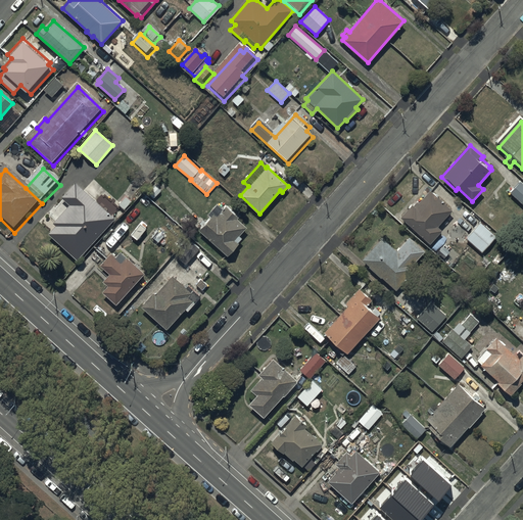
[(522,184),(520,182),(510,192),(522,203),(522,184)]
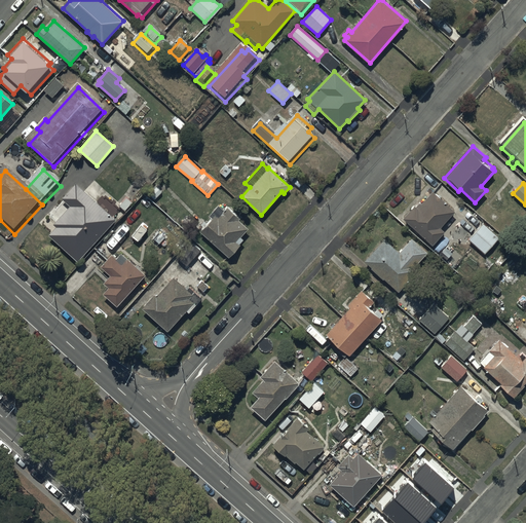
[(79,268),(118,225),(77,189),(64,204),(72,212),(54,230),(58,232),(49,241),(79,268)]
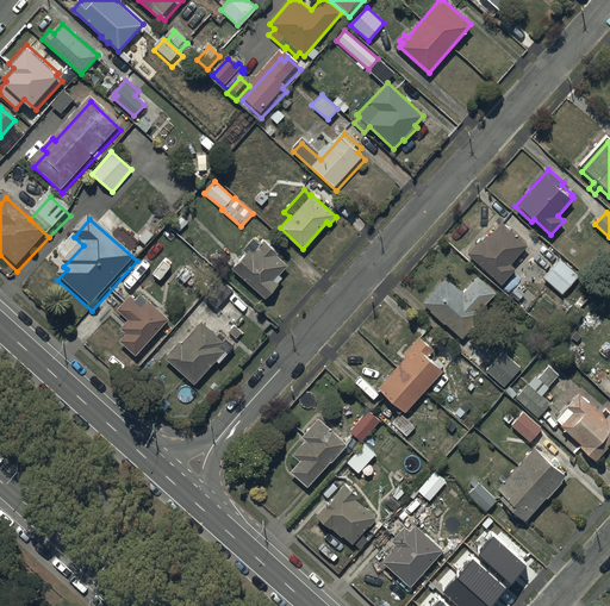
[(528,250),(503,226),(489,241),(487,239),(471,257),(503,287),(515,274),(510,269),(528,250)]
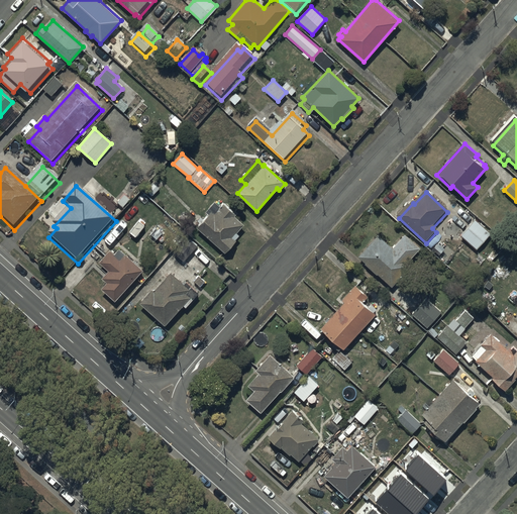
[(118,209),(104,196),(98,203),(112,216),(118,209)]
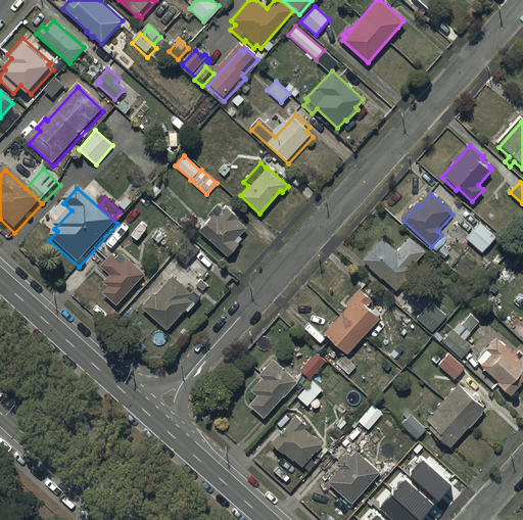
[(223,208),(218,203),(207,214),(210,217),(199,229),(227,255),(238,243),(237,242),(242,238),(239,235),(246,228),(237,219),(238,217),(226,204),(223,208)]
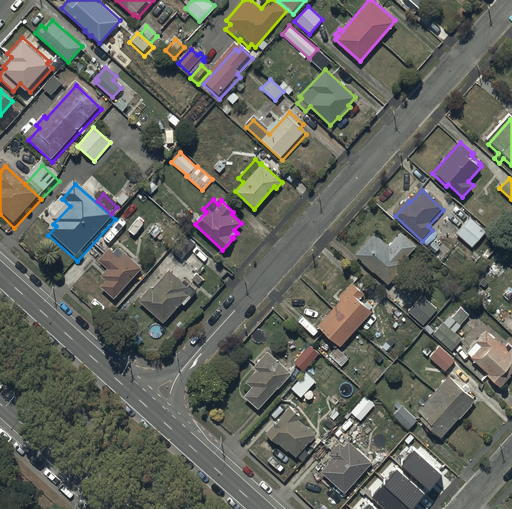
[(487,236),(471,222),(458,236),(474,250),(487,236)]
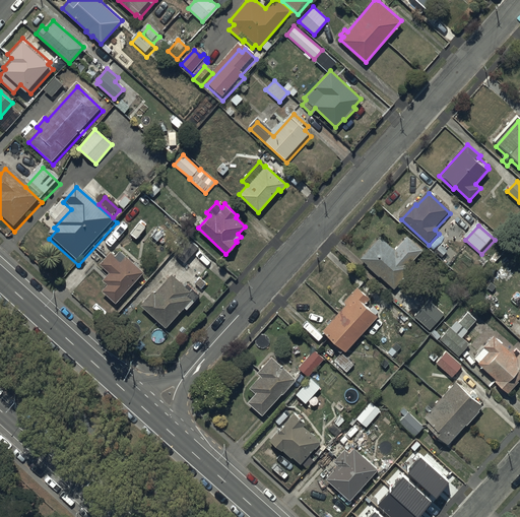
[(423,249),(406,235),(394,249),(379,237),(361,258),(368,264),(366,266),(378,276),(379,275),(394,288),(411,268),(408,265),(423,249)]
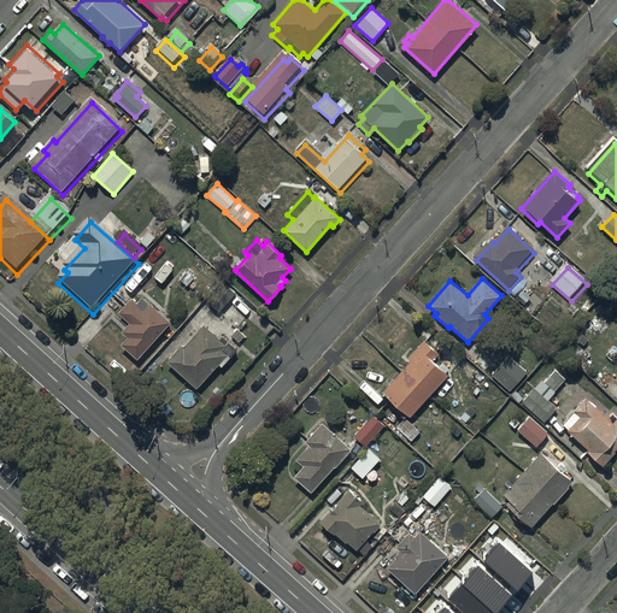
[(219,312),(236,293),(224,282),(207,302),(219,312)]
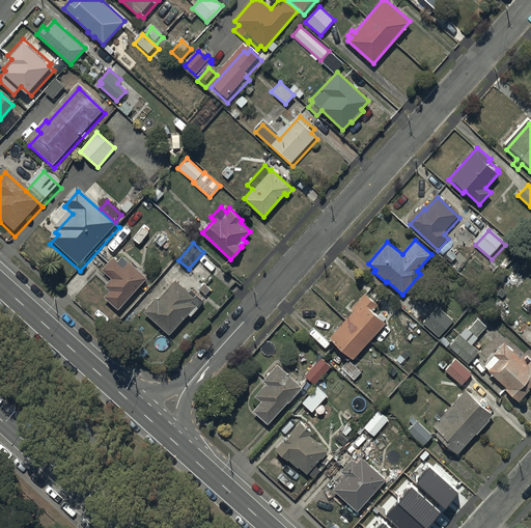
[(117,308),(146,276),(121,254),(116,260),(113,257),(102,270),(112,278),(106,285),(110,289),(104,296),(117,308)]
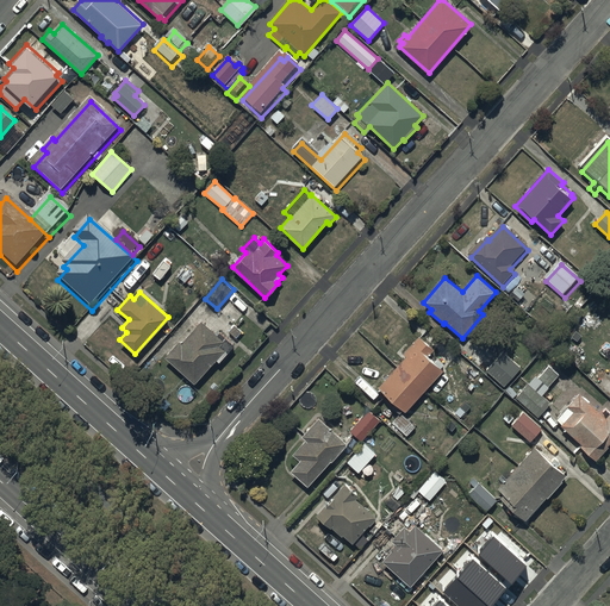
[(217,335),(201,322),(180,343),(178,342),(165,356),(194,383),(216,360),(219,362),(234,344),(219,332),(217,335)]
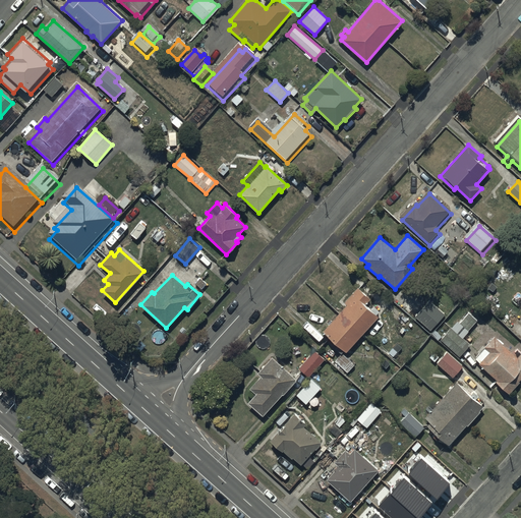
[(373,304),(357,289),(343,304),(348,309),(324,335),(341,352),(339,354),(344,359),(378,324),(377,322),(381,318),(374,311),(371,314),(367,310),(373,304)]
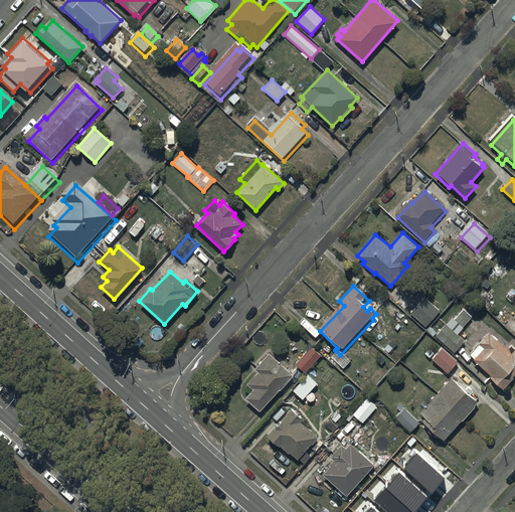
[(439,312),(424,299),(410,314),(425,327),(439,312)]
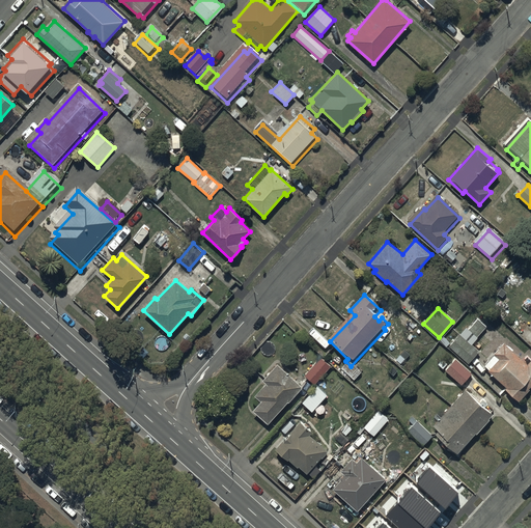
[(478,322),(468,333),(477,341),(487,330),(478,322)]
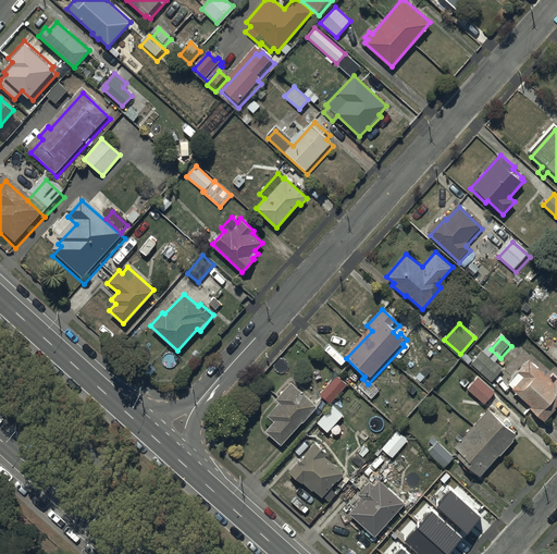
[(504,374),(483,355),(471,367),(493,386),(504,374)]
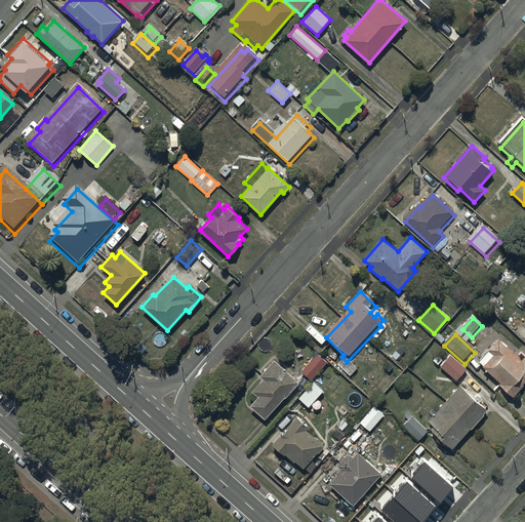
[(502,343),(498,338),(488,350),(488,351),(479,361),(484,365),(483,366),(500,383),(499,384),(513,397),(523,386),(522,385),(524,380),(524,356),(521,361),(506,346),(508,344),(505,340),(502,343)]
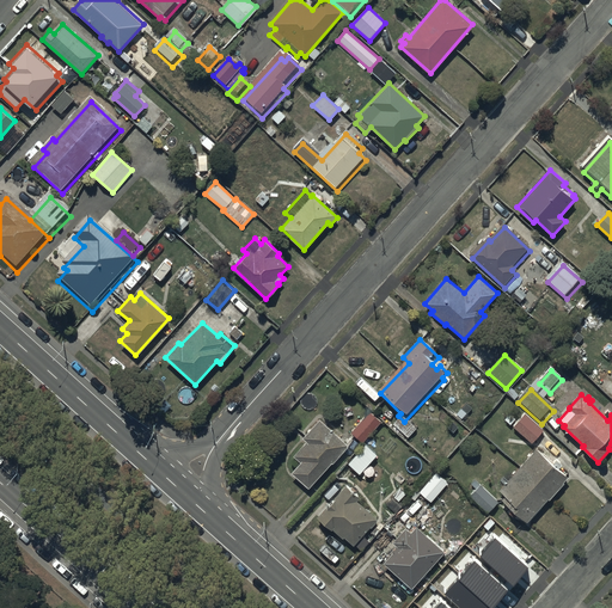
[(363,443),(380,422),(368,412),(352,433),(363,443)]
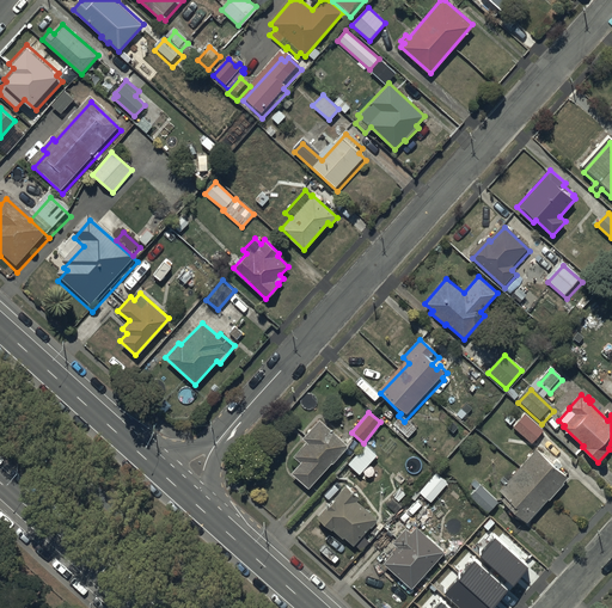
[(543,430),(525,413),(513,428),(531,444),(543,430)]
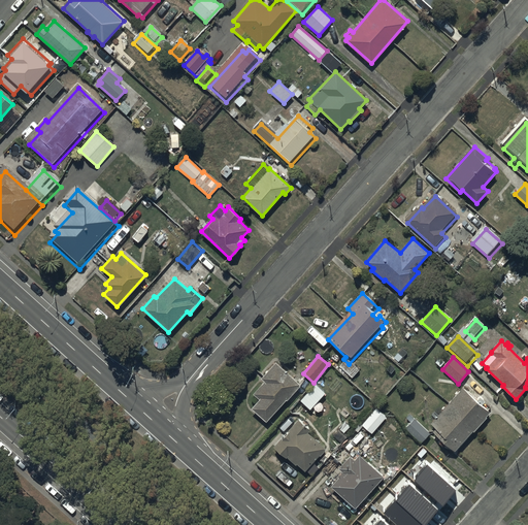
[(300,385),(275,362),(261,378),(264,381),(254,393),(260,398),(252,407),(266,421),(286,399),(287,400),(300,385)]
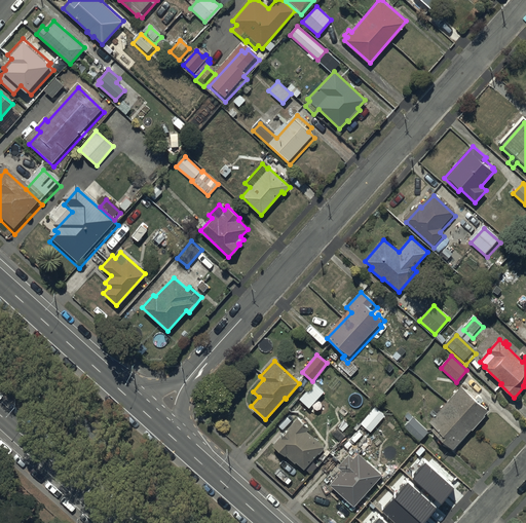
[(353,369),(346,363),(339,371),(351,382),(359,374),(358,373),(359,372),(354,368),(353,369)]
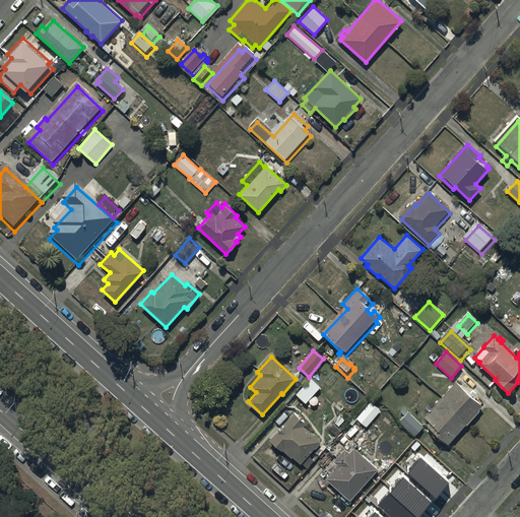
[(391,369),(383,361),(379,365),(387,373),(391,369)]
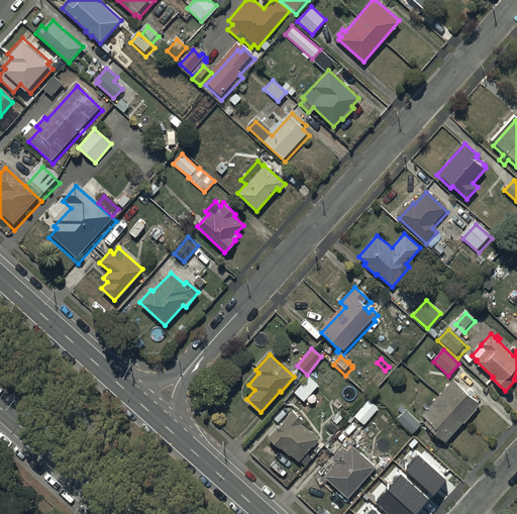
[(480,403),(453,379),(422,413),(427,418),(424,422),(444,441),(463,421),(464,421),(480,403)]
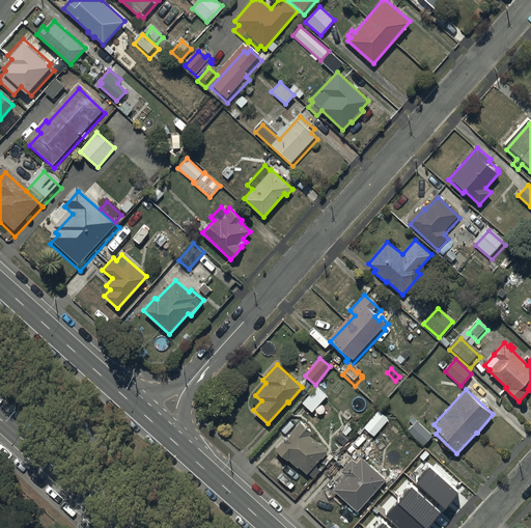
[(329,400),(318,391),(304,407),(314,416),(329,400)]
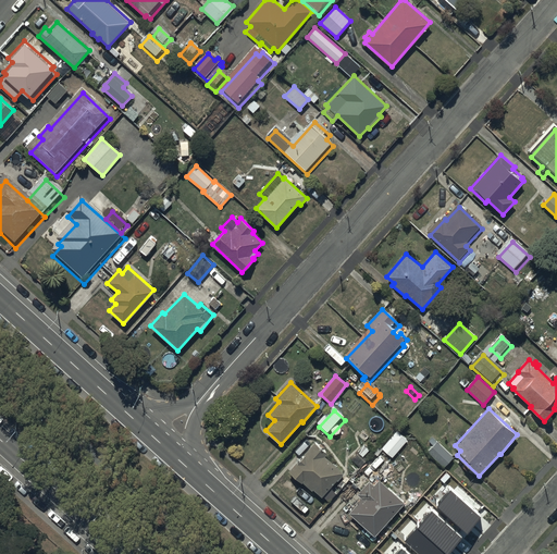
[(407,441),(397,432),(382,450),(392,458),(407,441)]
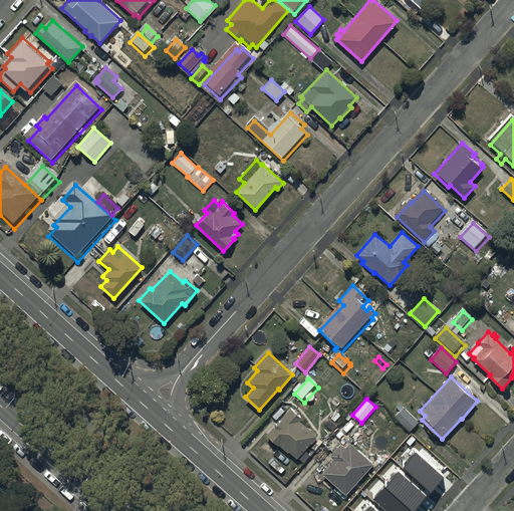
[(402,409),(398,406),(396,409),(399,412),(394,418),(409,432),(419,422),(403,408),(402,409)]
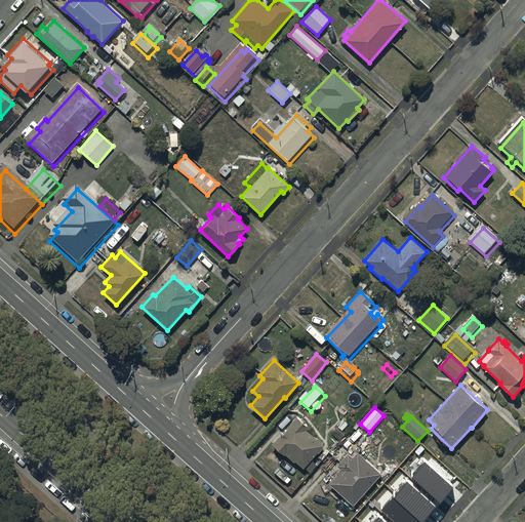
[(309,427),(296,416),(273,443),(303,469),(305,467),(312,473),(323,460),(316,453),(323,445),(306,430),(309,427)]
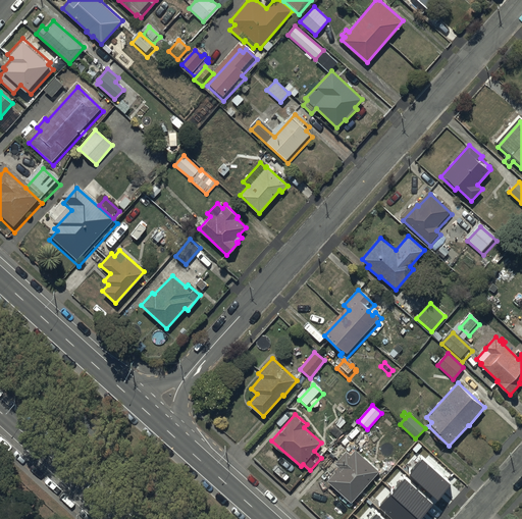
[(422,450),(418,446),(412,452),(416,456),(422,450)]
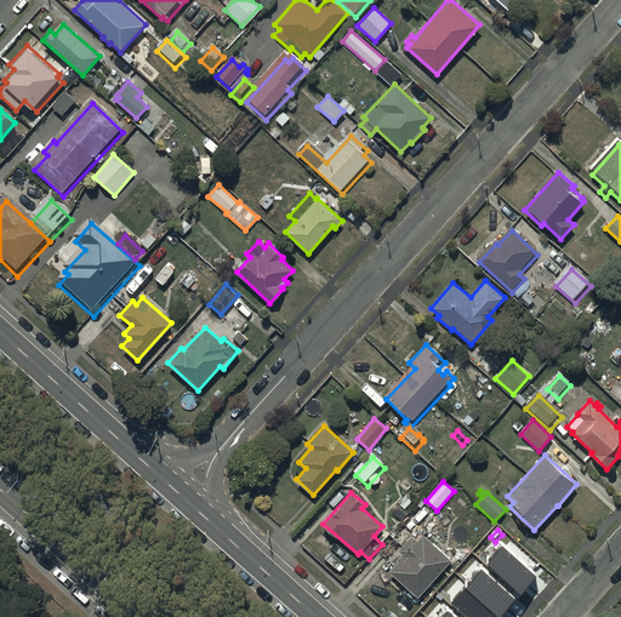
[(399,561),(389,571),(417,596),(450,560),(422,535),(416,541),(411,536),(399,549),(403,553),(398,559),(399,561)]
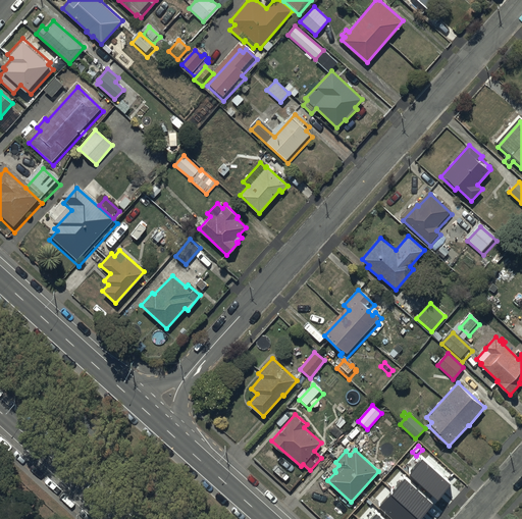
[(451,488),(423,463),(410,477),(437,503),(451,488)]
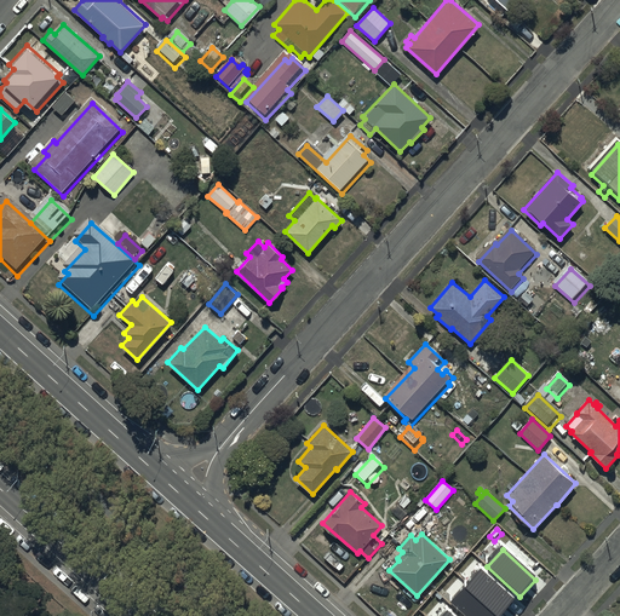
[(501,615),(514,603),(481,573),(451,606),(460,615),(501,615)]
